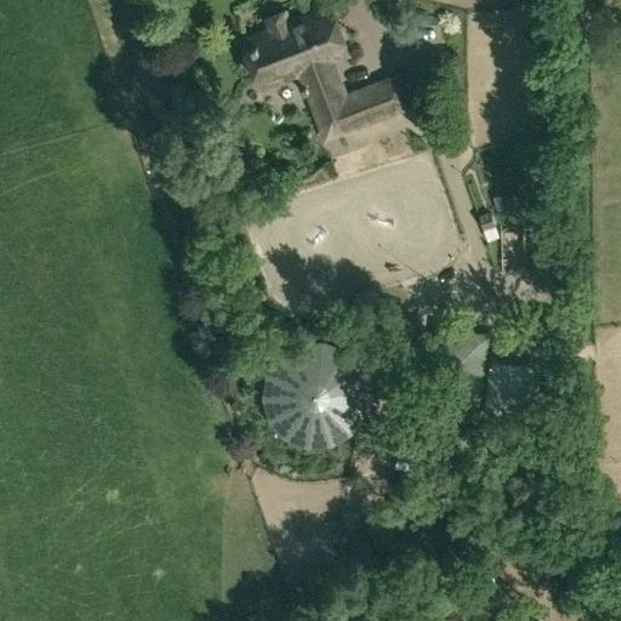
[(410,106),(398,75),(345,96),(331,60),(348,53),(330,6),(288,23),(290,29),(255,43),(268,77),(298,64),(314,106),(326,102),(339,132),(410,106)]
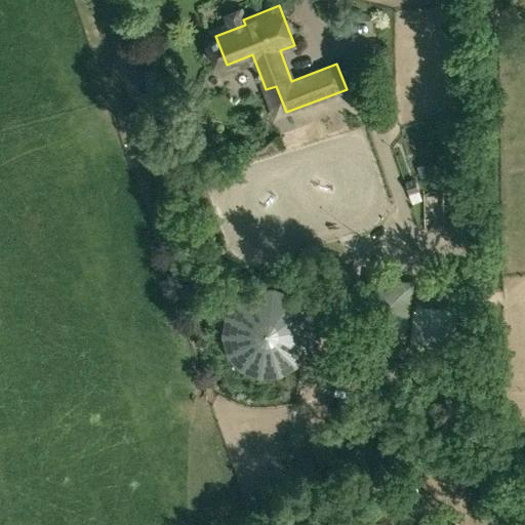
[(405,182),(412,203),(422,200),(415,178),(405,182)]
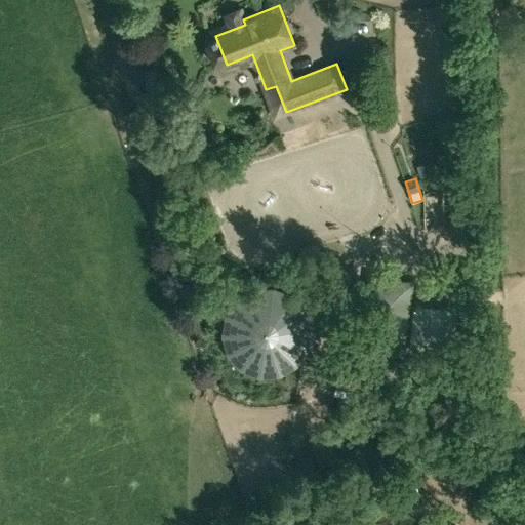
[(437,227),(450,227),(450,212),(438,212),(437,227)]
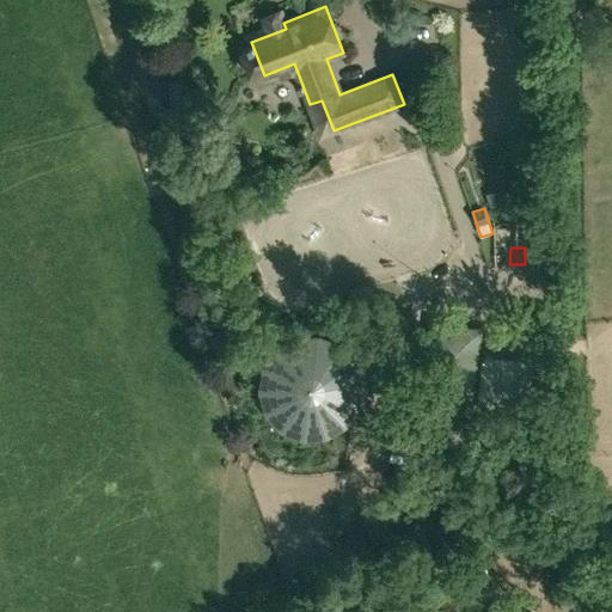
[(534,360),(481,354),(483,328),(435,323),(426,408),(473,414),(475,401),(528,408),(534,360)]
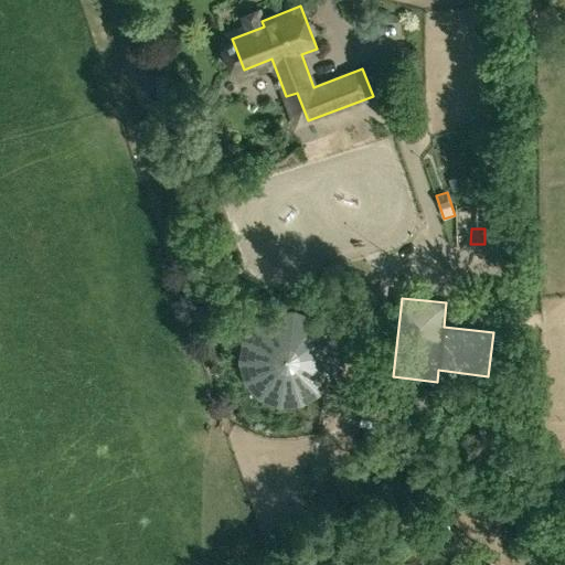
[(242,339),(238,360),(244,382),(259,400),(279,406),(302,405),(321,394),(337,376),(340,354),(332,329),(316,317),(296,309),(274,311),(255,320),(242,339)]
